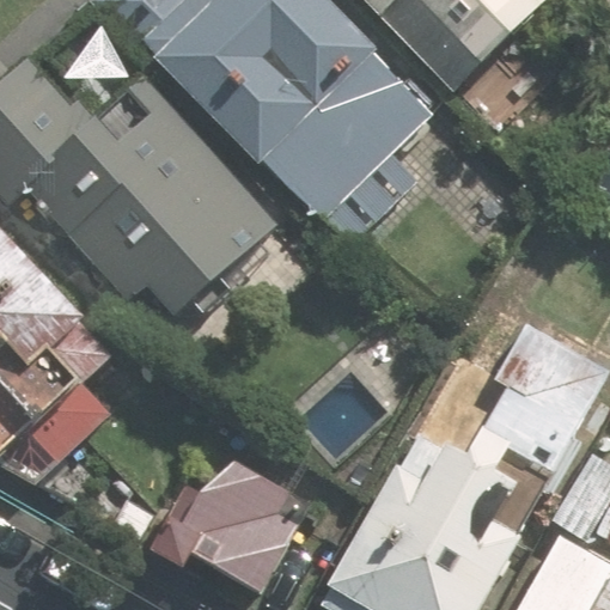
[(105,0),(163,59),(165,56),(270,163),(273,159),(354,242),(421,178),(396,153),(433,115),(377,56),(384,50),(335,0),(105,0)]
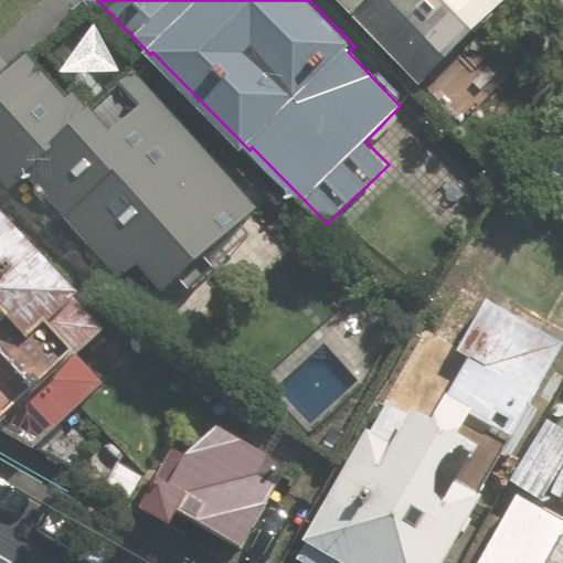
[(445,54),(502,0),(326,0),(410,88),(445,126),(481,93),(445,54)]
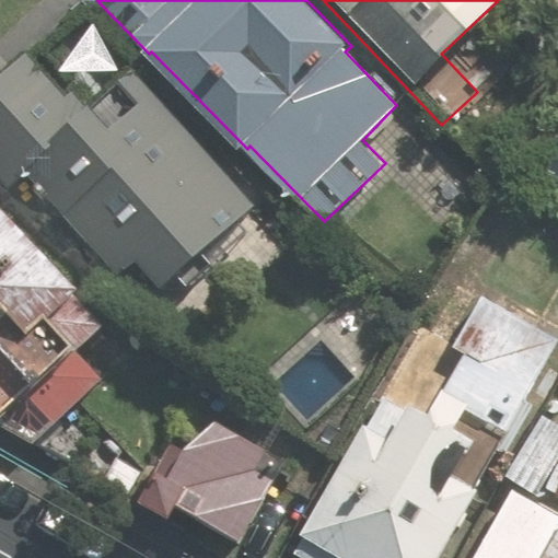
[(34,53),(0,84),(0,170),(11,182),(25,170),(118,268),(132,255),(165,290),(255,205),(131,72),(91,111),(34,53)]
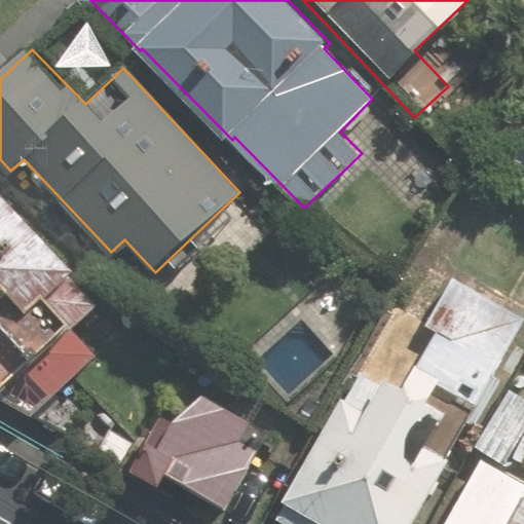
[(0,397),(27,413),(43,398),(86,358),(60,330),(81,310),(53,283),(61,275),(0,209),(0,397)]
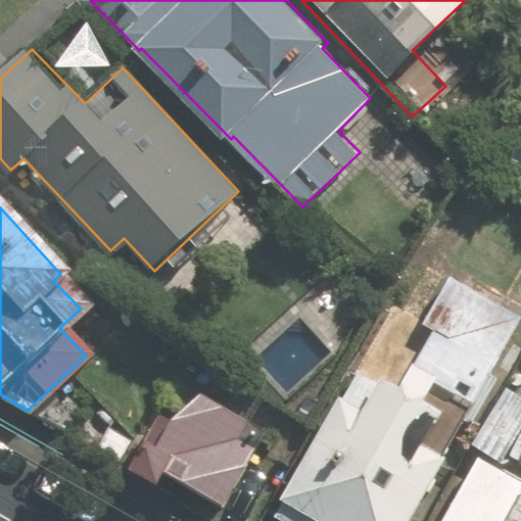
[(273,509),(293,520),(405,520),(520,321),(520,311),(451,272),(423,320),(431,326),(409,365),(414,368),(401,388),(382,378),(365,409),(339,395),(273,509)]
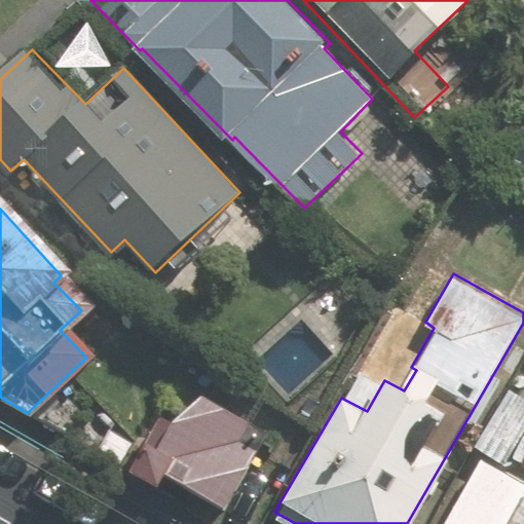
[(523,400),(506,389),(471,451),(501,469),(508,455),(523,464),(523,400)]
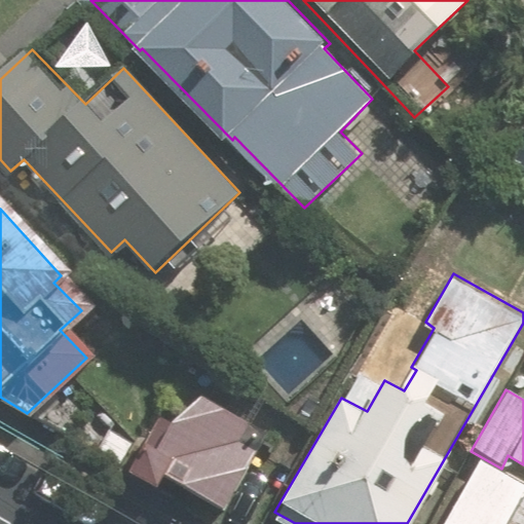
[(263,429),(201,395),(174,417),(160,410),(125,470),(157,487),(164,475),(219,506),(263,429)]
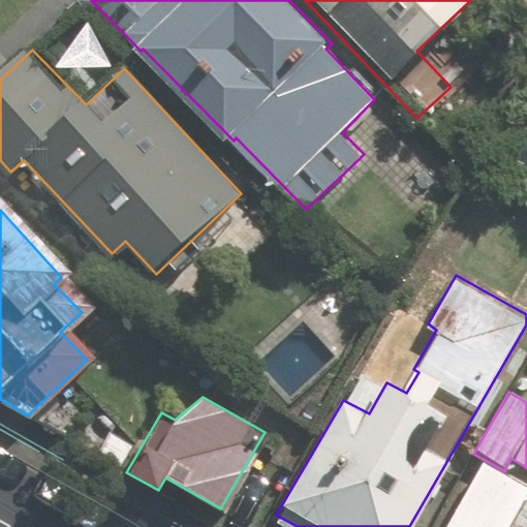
[(526,526),(526,494),(477,465),(440,526),(526,526)]
